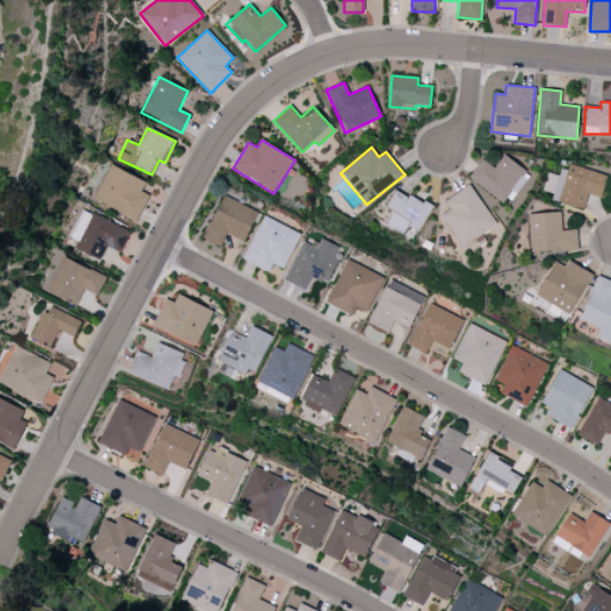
[(529,174),(504,154),(494,168),(482,159),(468,178),(505,205),(529,174)]
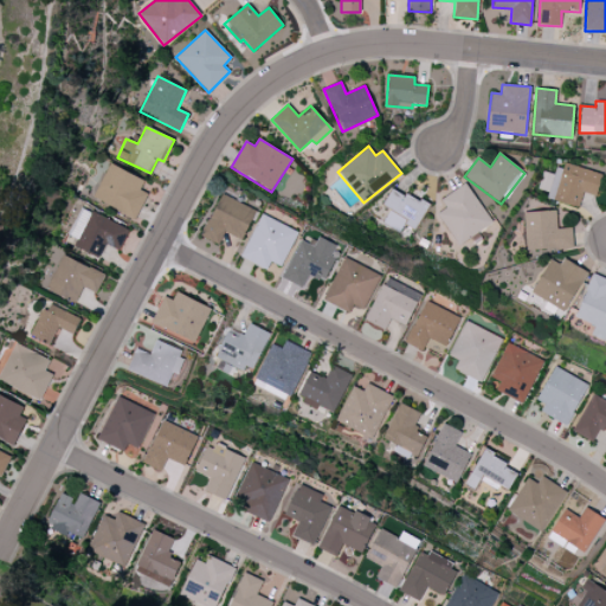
[(546,199),(579,207),(582,192),(597,195),(603,174),(561,162),(556,175),(542,172),(537,189),(548,192),(546,199)]
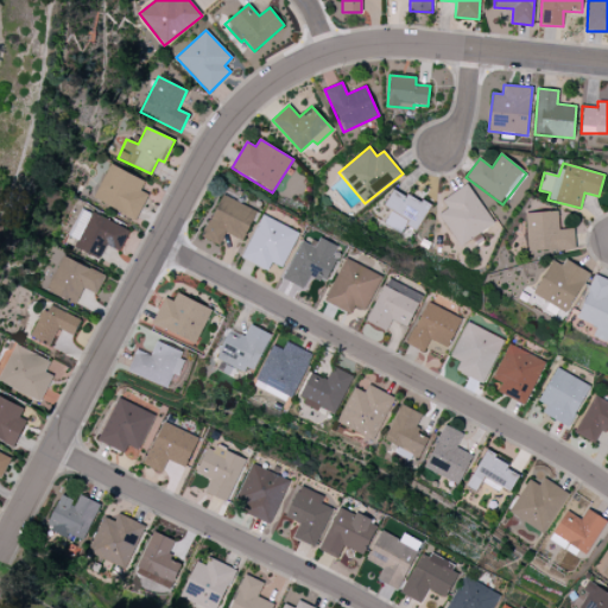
[(145,181),(109,164),(93,198),(137,220),(149,195),(140,190),(145,181)]
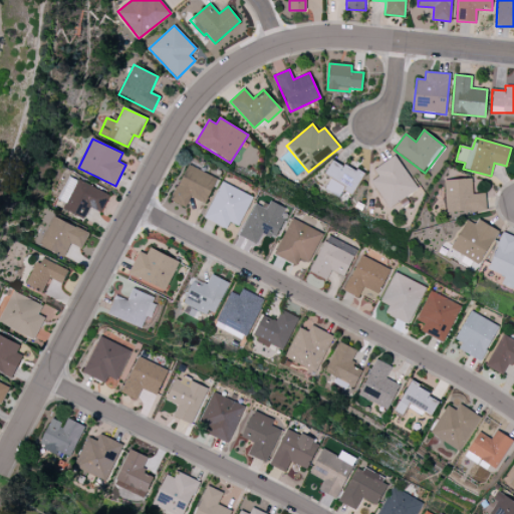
[(373,169),(378,176),(370,181),(389,209),(419,189),(396,155),(373,169)]
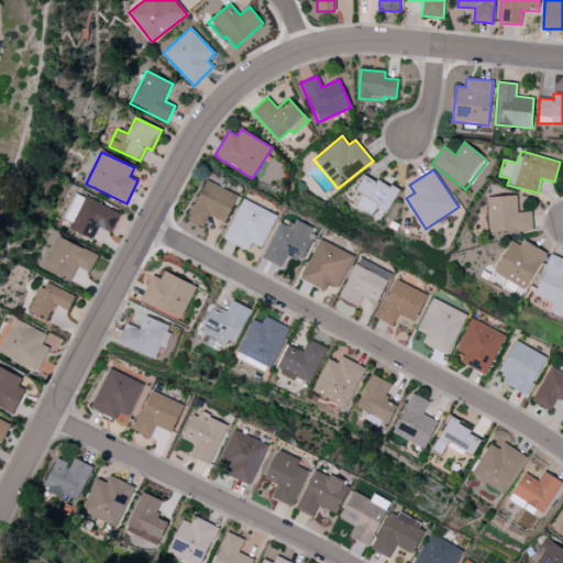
[(362,195),(355,208),(371,216),(374,208),(385,213),(397,190),(364,174),(355,191),(362,195)]
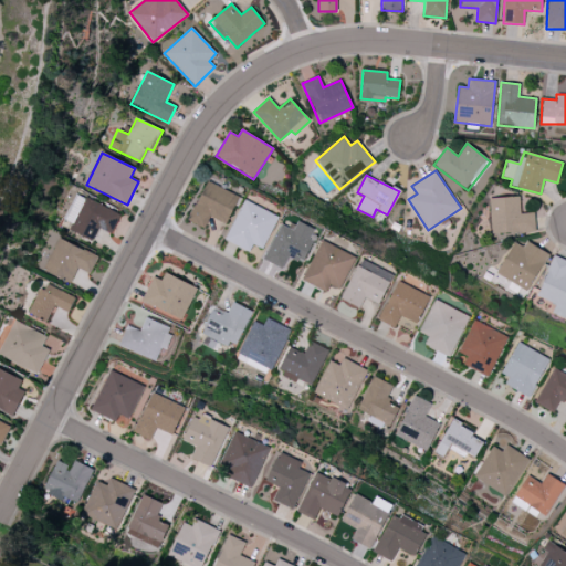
[(188,220),(205,228),(210,217),(227,224),(239,197),(207,181),(188,220)]
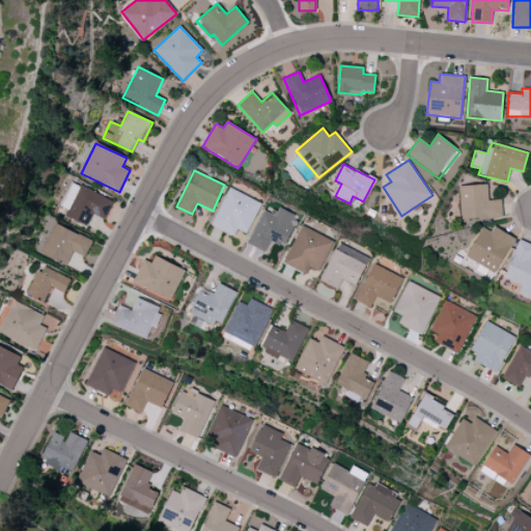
[(112,201),(72,180),(59,205),(66,210),(64,216),(86,226),(92,214),(104,220),(112,201)]
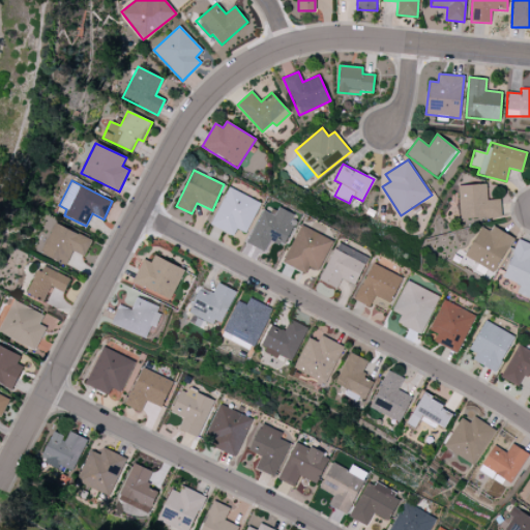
[(501,217),(500,200),(487,200),(487,184),(459,185),(460,219),(501,217)]
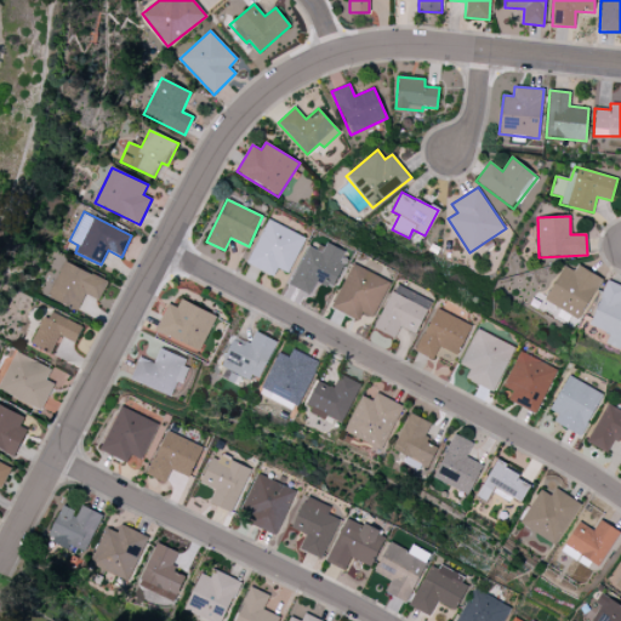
[(248,265),(273,275),(277,268),(289,274),(305,237),(267,220),(248,265)]
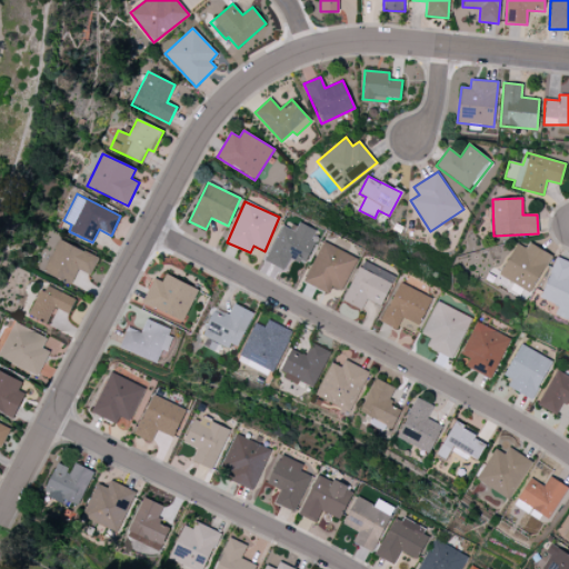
[(282,226),(265,261),(283,270),(289,258),(302,265),(319,231),(299,222),(295,231),(282,226)]
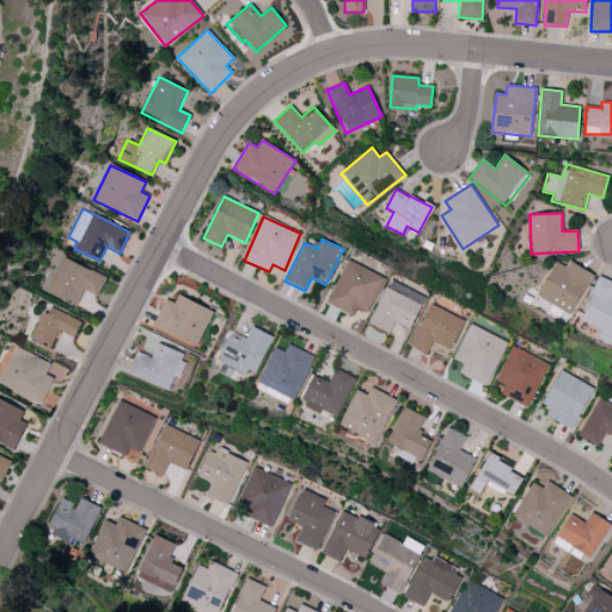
[(98,297),(106,275),(61,258),(48,294),(77,305),(83,291),(98,297)]
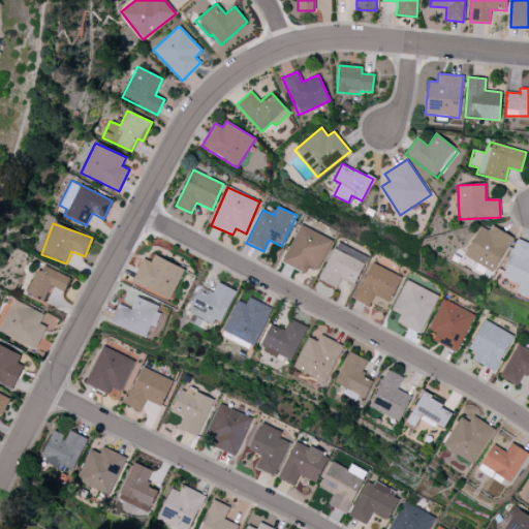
[(306,272),(307,267),(318,271),(331,238),(298,225),(283,263),(306,272)]
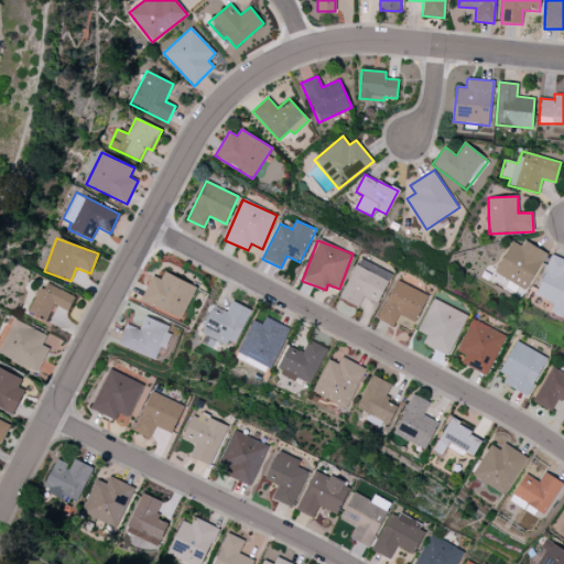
[(525,291),(546,253),(523,240),(520,246),(512,241),(494,273),(525,291)]
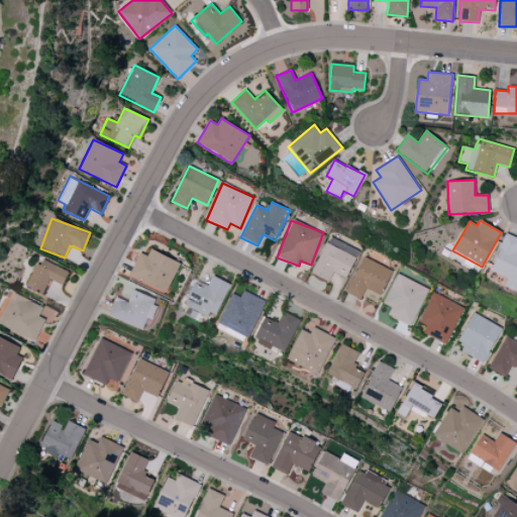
[(516,250),(516,237),(506,233),(491,271),(507,278),(504,287),(516,292),(516,291),(516,251),(516,252),(516,250)]
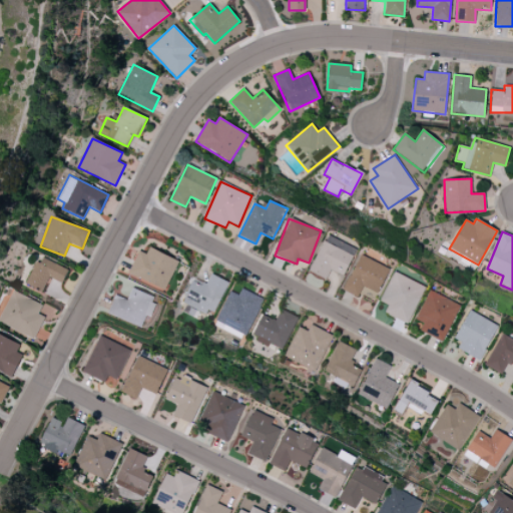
[(330,271),(345,277),(356,247),(324,235),(311,273),(327,279),(330,271)]
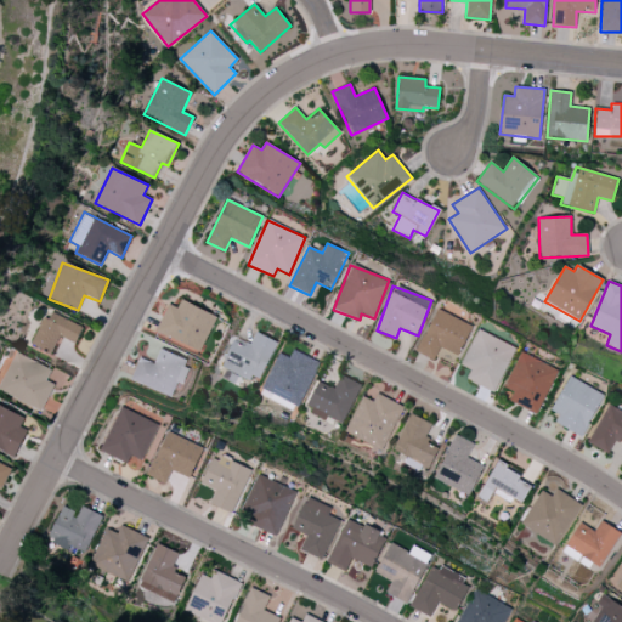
[(177,307),(168,304),(154,334),(201,352),(216,315),(181,300),(177,307)]
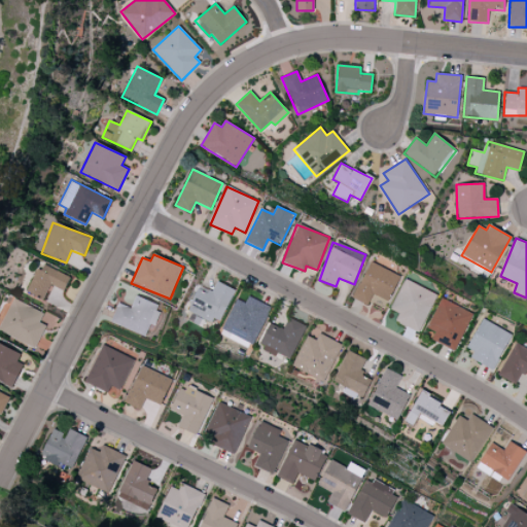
[(353,299),(367,305),(373,294),(389,302),(400,276),(369,261),(353,299)]
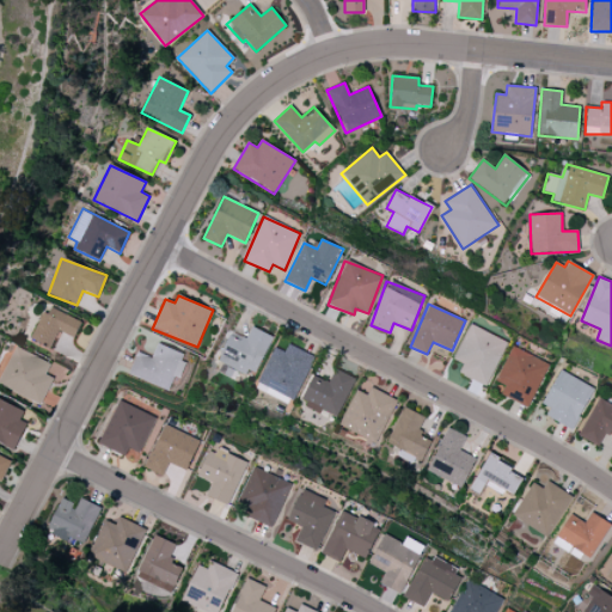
[(57,331),(74,338),(81,320),(44,306),(31,340),(51,348),(57,331)]
